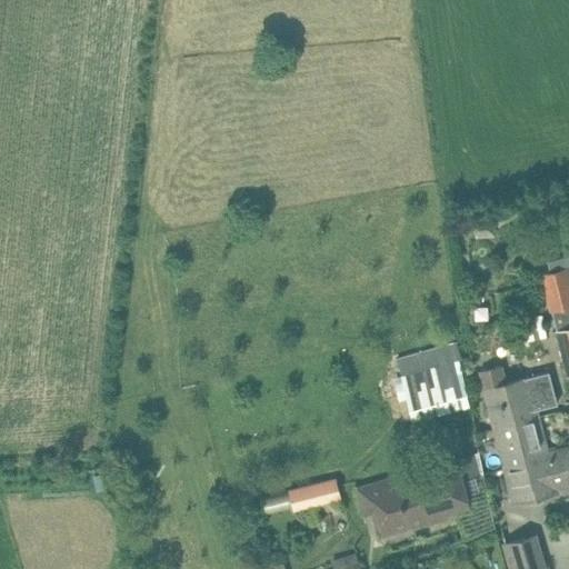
[(551,310),(568,305),(568,266),(556,268),(553,261),(540,265),(551,310)]
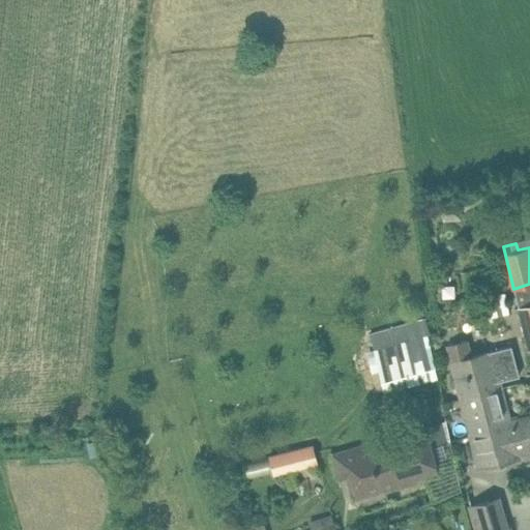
[(529,303),(520,306),(518,306),(528,350),(529,349),(529,303)]
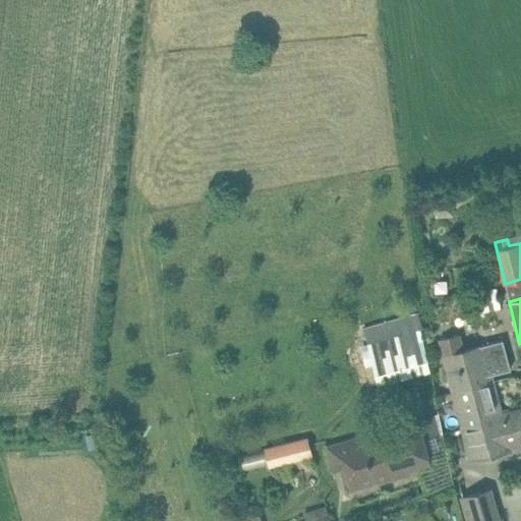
[(415,313),(362,328),(372,363),(367,364),(371,381),(377,379),(378,383),(429,371),(415,313)]
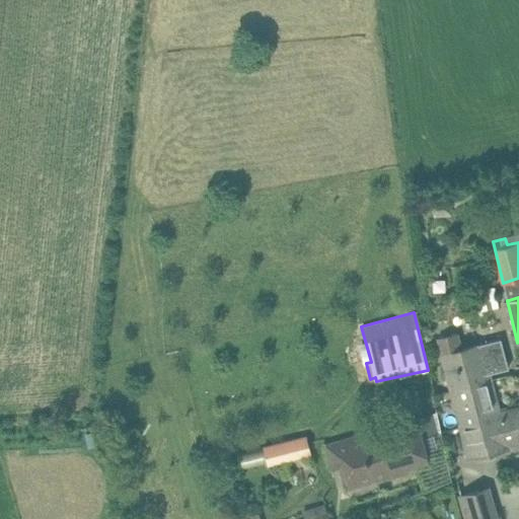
[(455,332),(435,338),(440,354),(443,367),(449,390),(490,379),(488,373),(508,368),(503,351),(502,348),(500,338),(459,349),(455,332)]
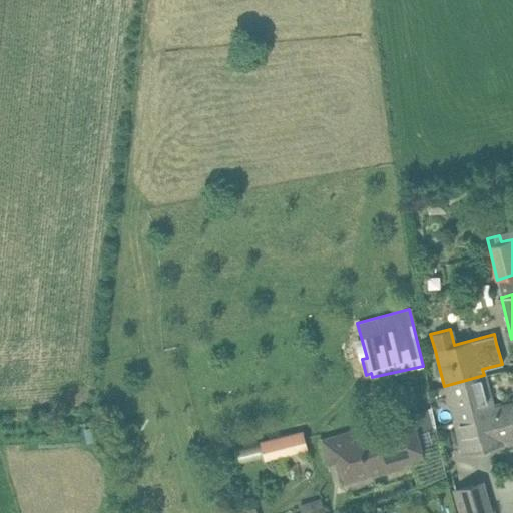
[(484,375),(444,386),(448,401),(454,423),(494,412),(493,408),(484,375)]
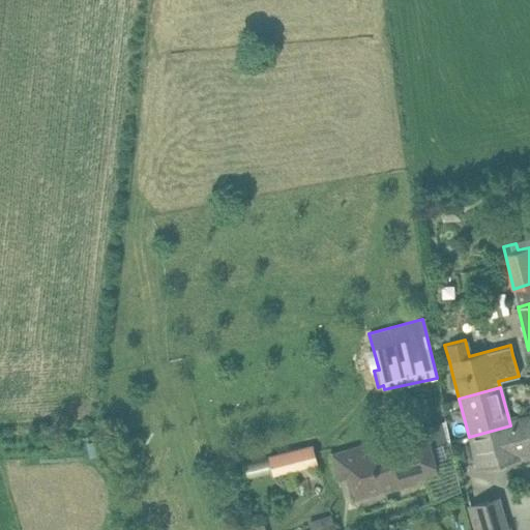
[(477,466),(503,459),(520,454),(519,447),(529,444),(529,424),(529,421),(510,425),(469,437),(477,466)]
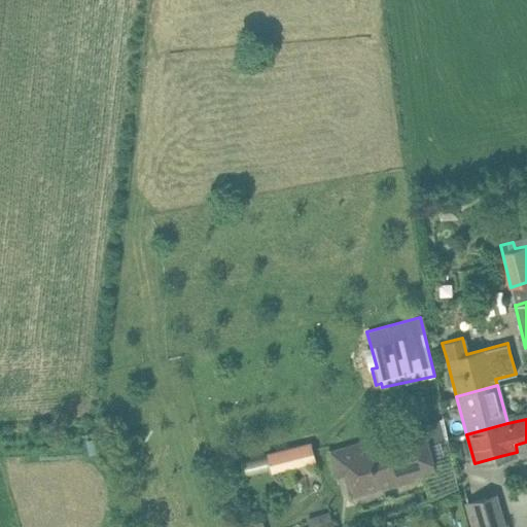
[(410,477),(434,469),(421,425),(328,451),(336,476),(346,472),(353,497),(411,480),(410,477)]
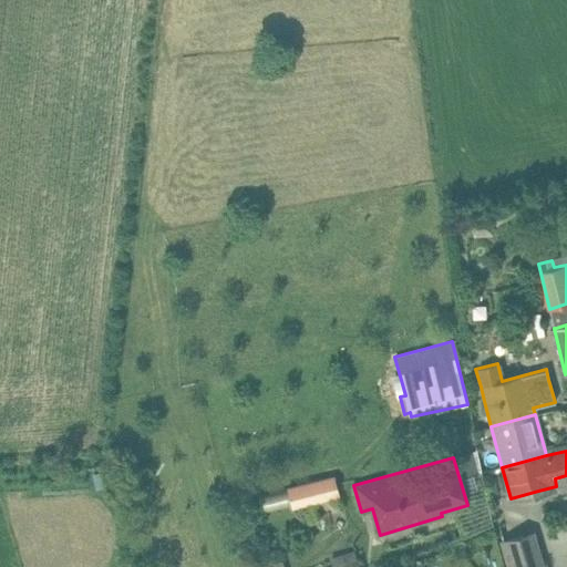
[(334,474),(279,487),(282,503),(290,502),(291,508),(340,497),(334,474)]
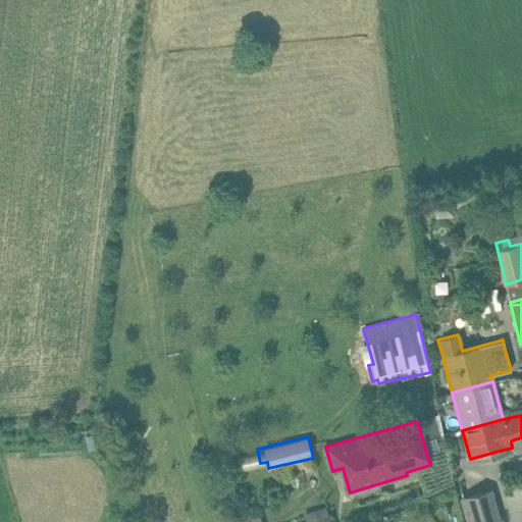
[(501,521),(491,489),(483,491),(460,500),(466,521),(501,521)]
